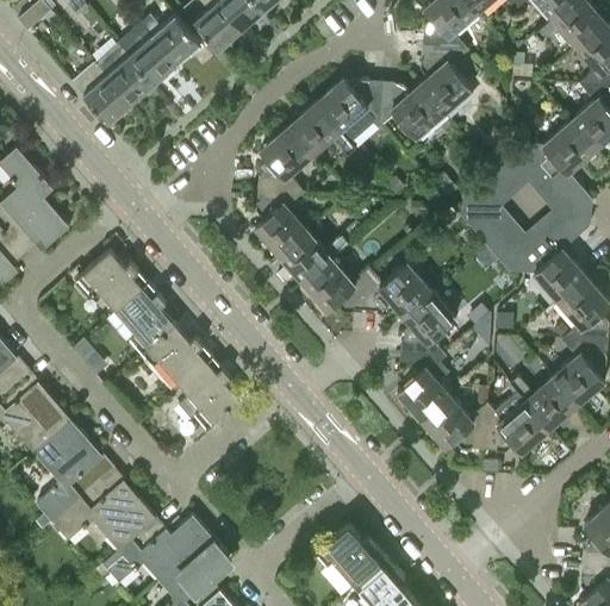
[(27,29),(51,8),(43,0),(38,0),(18,18),(27,29)]
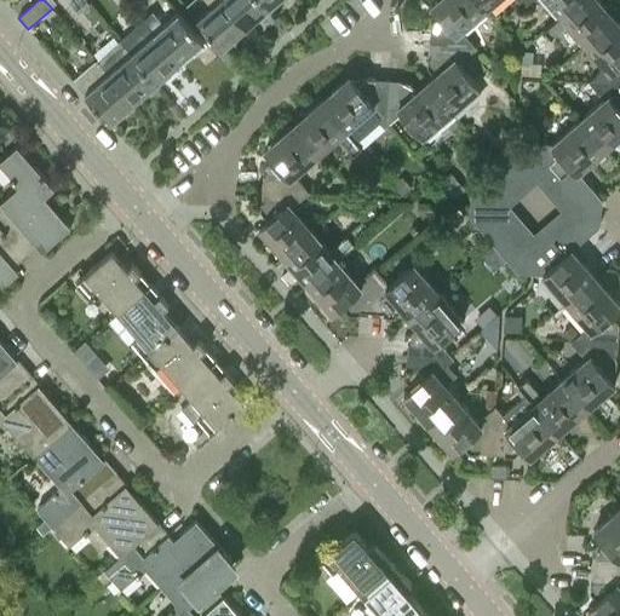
[(220,50),(245,29),(219,0),(202,0),(210,7),(195,19),(220,50)]
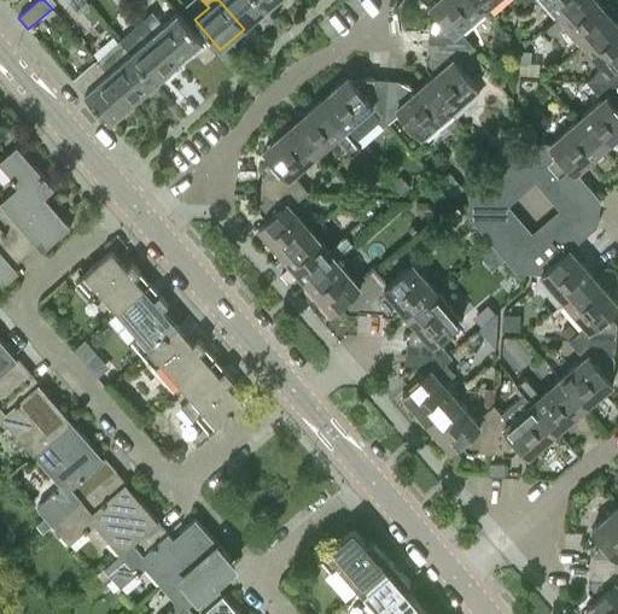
[(258,0),(219,0),(244,29),(267,9),(258,0)]
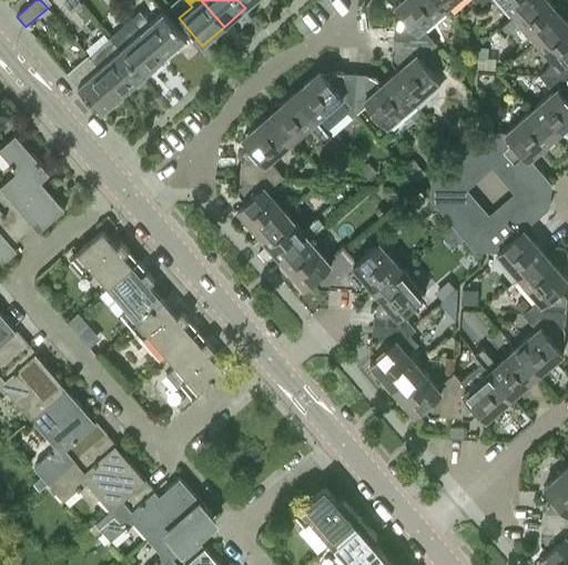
[(422,30),(444,11),(433,0),(402,0),(394,7),(402,16),(394,22),(392,42),(435,46),(422,30)]
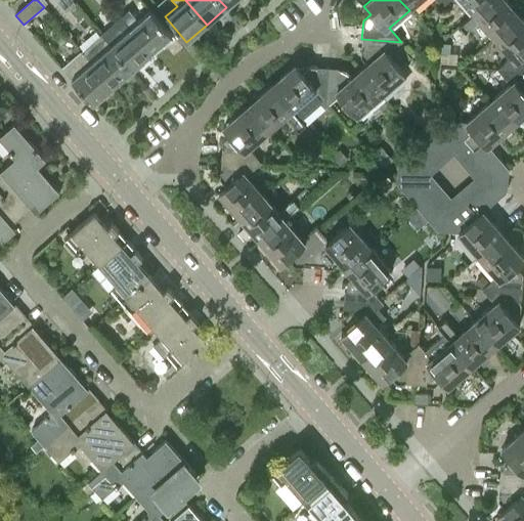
[(399,0),(409,10),(421,0),(435,0),(441,7),(441,0),(399,0)]
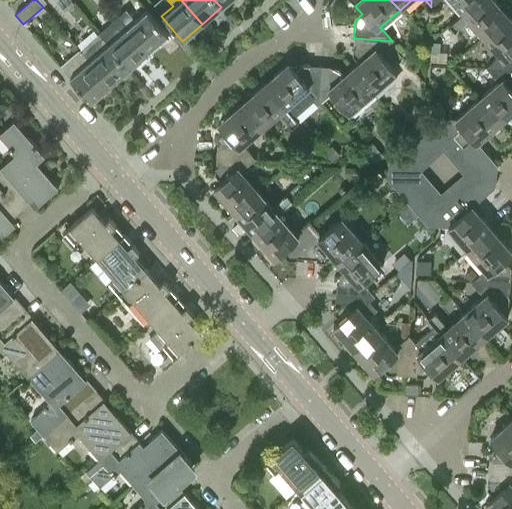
[(431,0),(431,7),(439,0),(450,0),(463,15),(480,0),(431,0)]
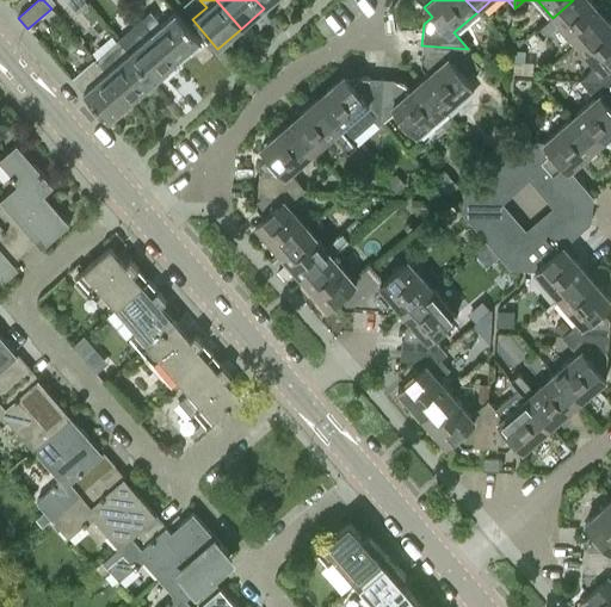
[(576,44),(604,20),(586,0),(573,0),(553,18),(536,32),(542,41),(560,25),(576,44)]
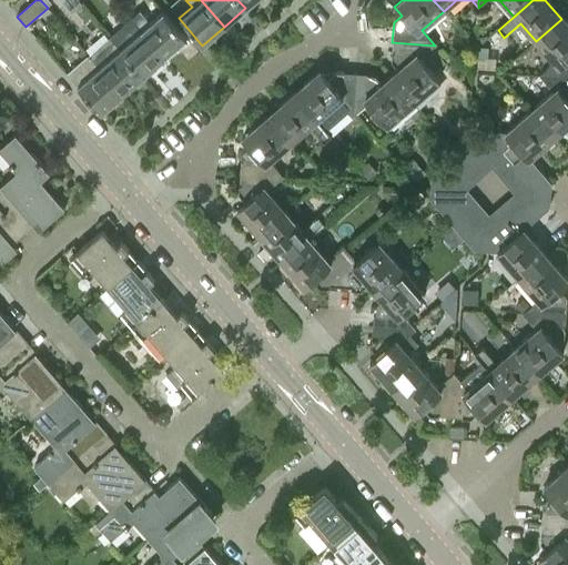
[(164,59),(185,40),(161,13),(148,24),(138,13),(131,19),(164,59)]
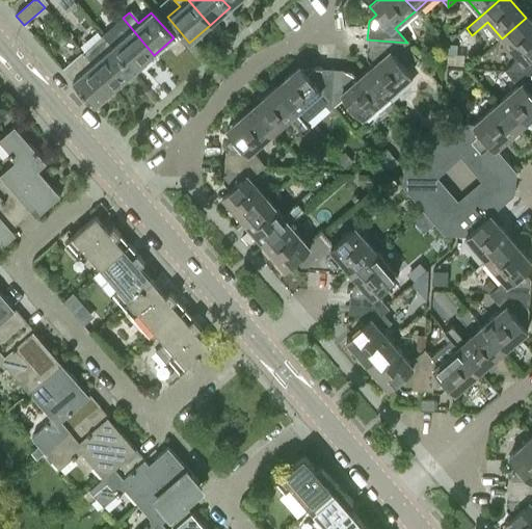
[(134,72),(154,55),(123,18),(103,35),(134,72)]
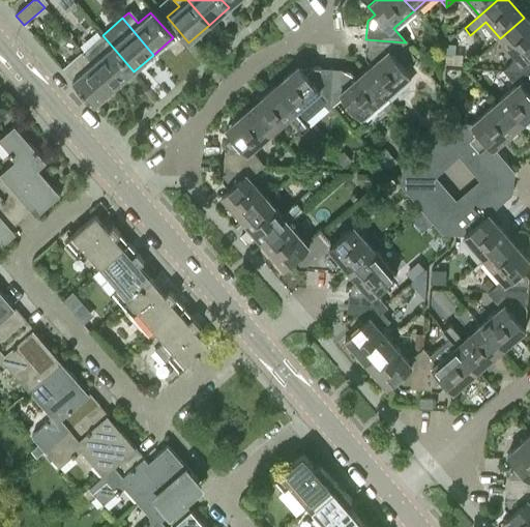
[(529,24),(524,18),(500,38),(518,59),(503,72),(504,72),(529,74),(529,24)]
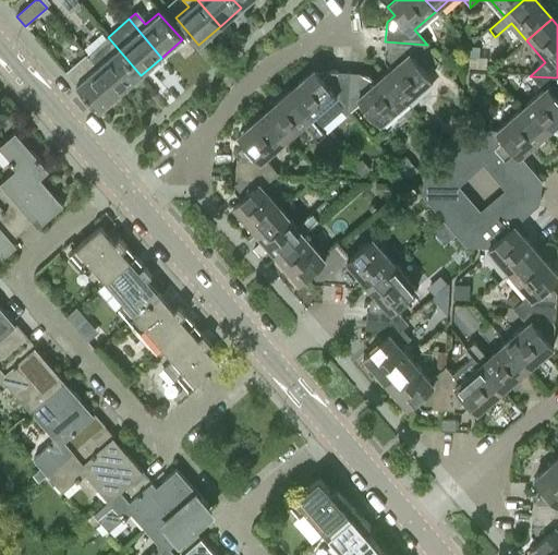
[(120,94),(141,75),(108,37),(87,56),(120,94)]
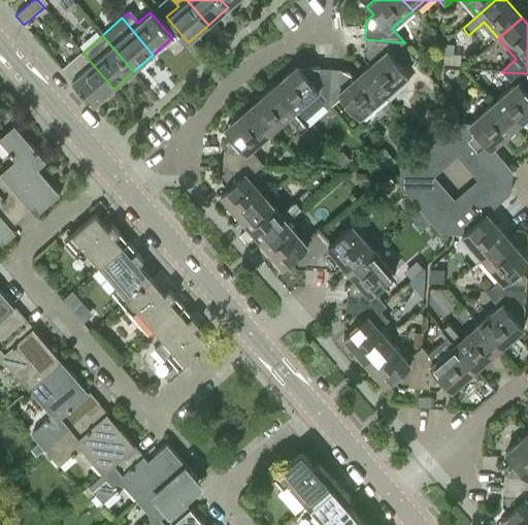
[(390,56),(404,42),(364,39),(363,59),(369,66),(362,72),(384,97),(407,76),(390,56)]
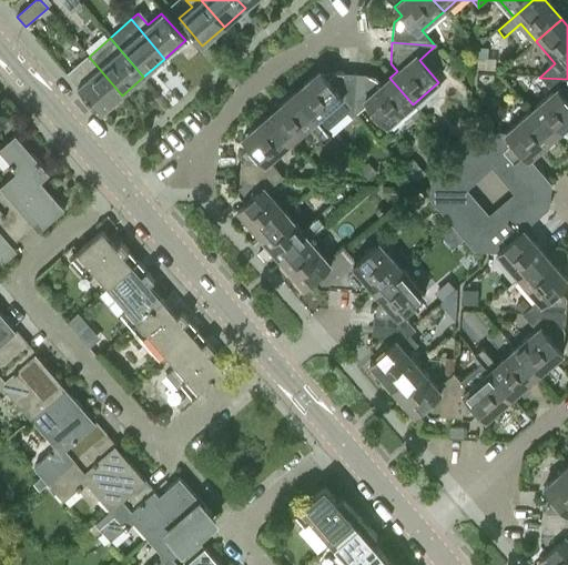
[(478,49),(477,61),(487,61),(487,60),(488,50),(478,49)]
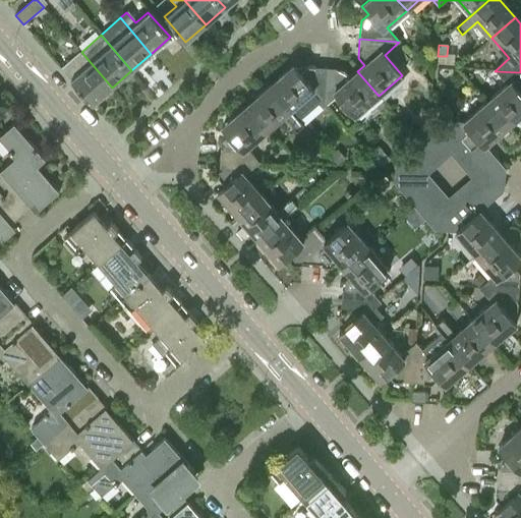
[(398,48),(393,53),(401,63),(407,59),(398,48)]
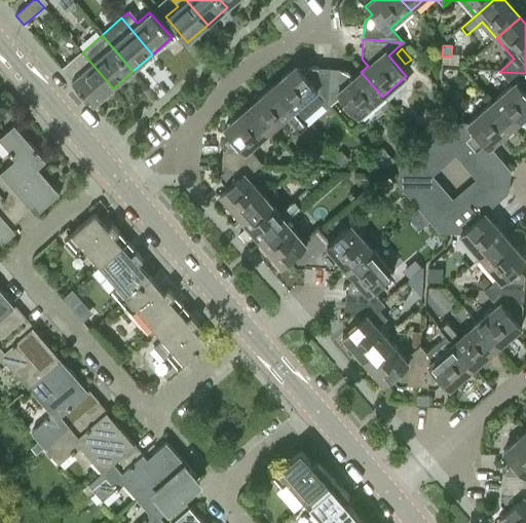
[(94,105),(113,88),(82,52),(63,69),(71,79),(94,105)]
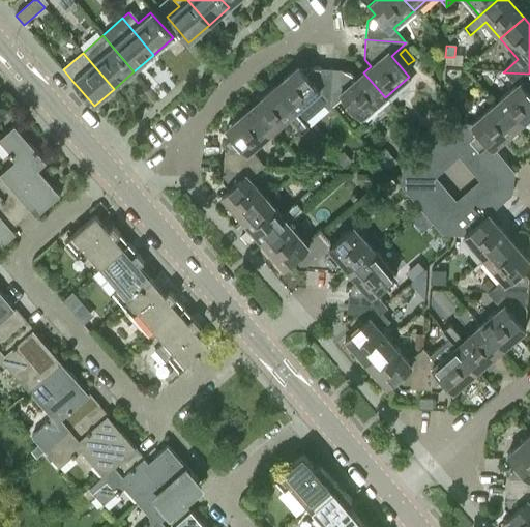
[(312,69),(305,75),(298,66),(273,88),(302,122),(303,122),(323,106),(327,111),(330,70),(312,69)]
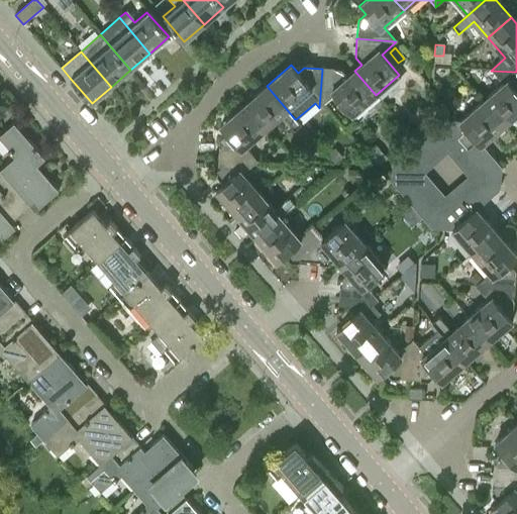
[(347,77),(341,71),(322,69),(319,108),(334,96),(351,116),(376,95),(354,71),(347,77)]
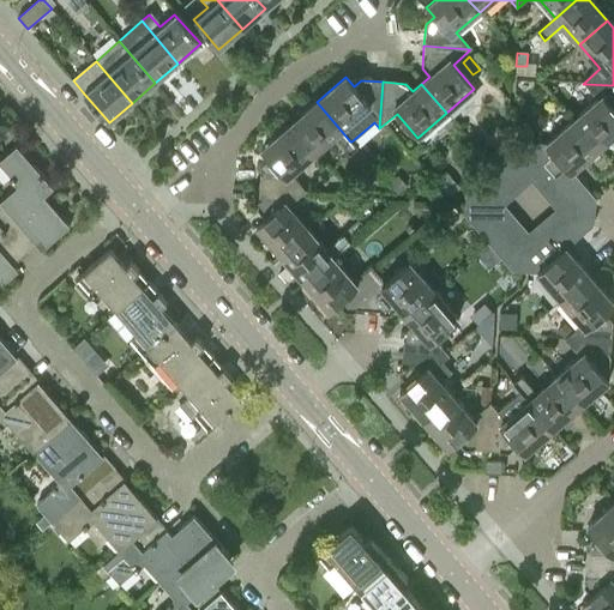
[(613,85),(584,84),(597,100),(575,121),(599,149),(613,134),(613,85)]
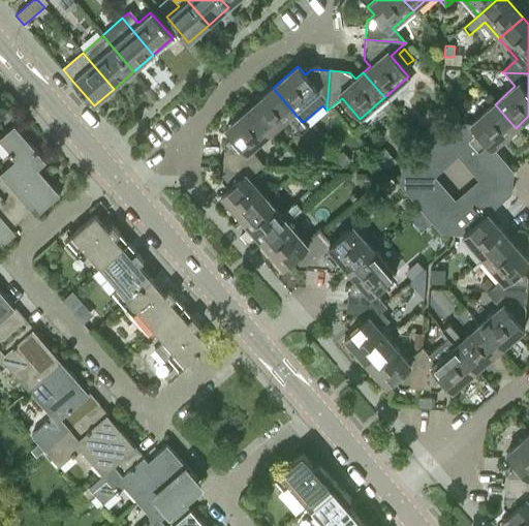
[(303,122),(302,122),(273,88),(249,109),(270,133),(286,119),(300,134),(307,127),(303,122)]
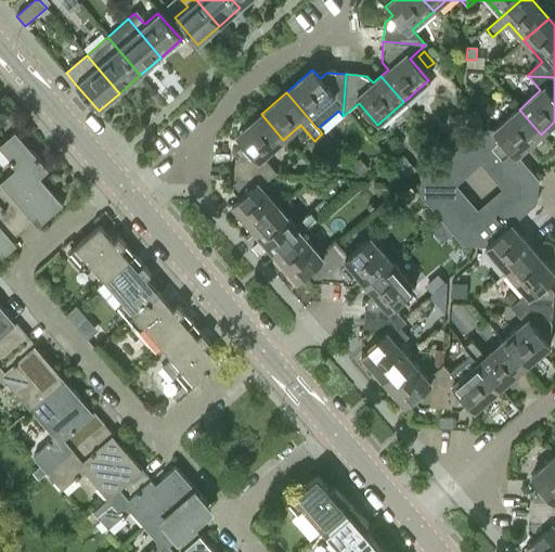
[(517,155),(541,135),(519,110),(493,131),(486,131),(483,161),(501,181),(537,183),(538,179),(517,155)]
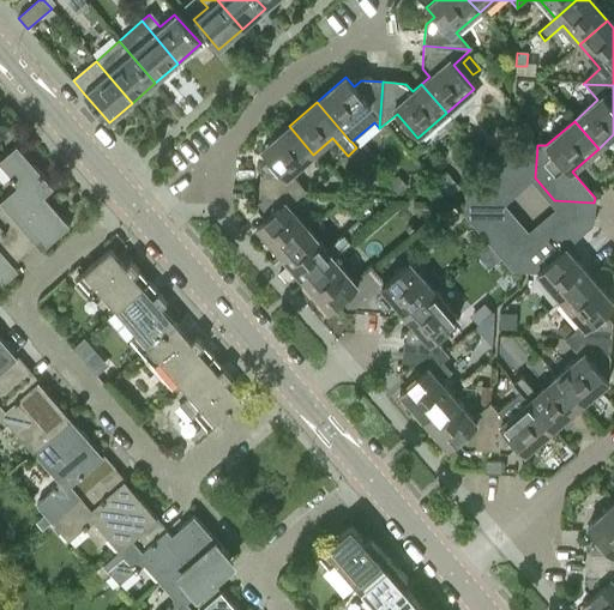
[(290,175),(313,155),(289,126),(262,150),(269,158),(260,167),(259,189),(304,193),(305,192),(290,175)]
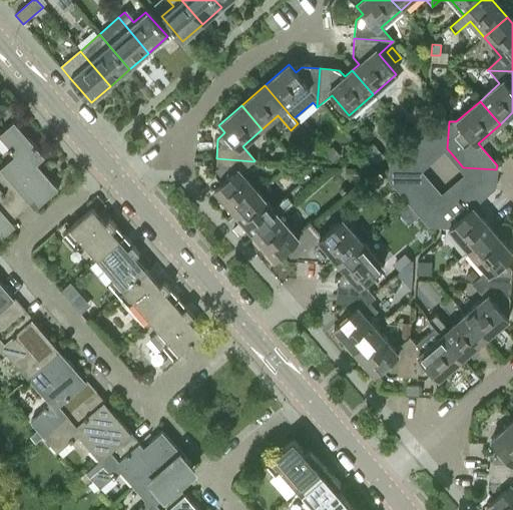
[(442,146),(444,121),(435,120),(417,136),(433,154),(442,146)]
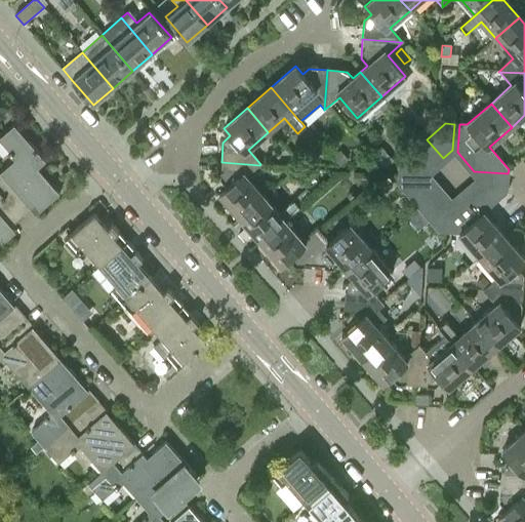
[(36,171),(46,163),(14,126),(0,138),(0,141),(11,153),(8,155),(14,162),(0,174),(0,195),(23,221),(33,212),(36,216),(59,196),(48,183),(47,184),(36,171)]
